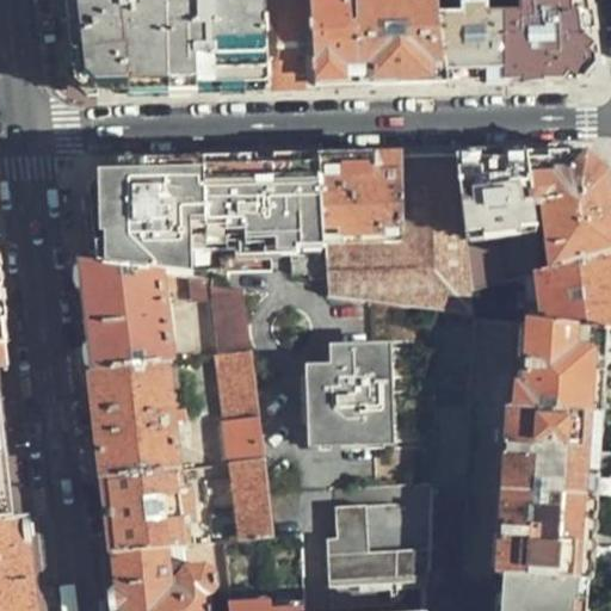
[(66,0),(74,76),(84,85),(97,96),(271,91),(265,10),(264,0),(251,0),(241,0),(216,1),(215,0),(197,0),(197,4),(152,6),(150,0),(66,0)]
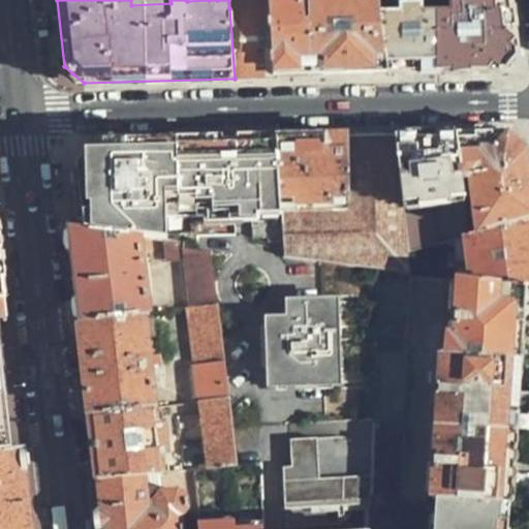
[(270,0),(271,6),(275,71),(312,71),(308,3),(307,0),(270,0)]
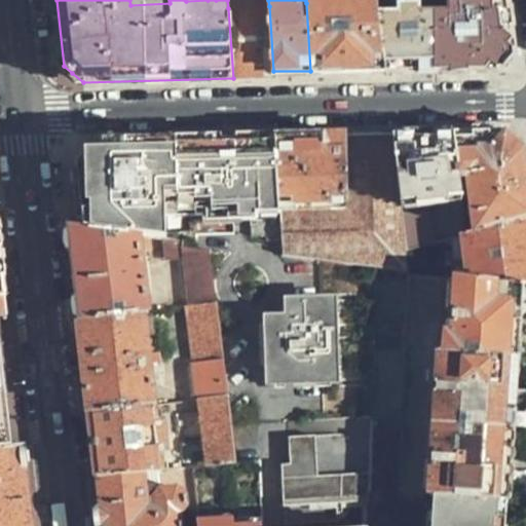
[(367,0),(306,3),(310,71),(387,69),(379,16),(377,0),(367,0)]
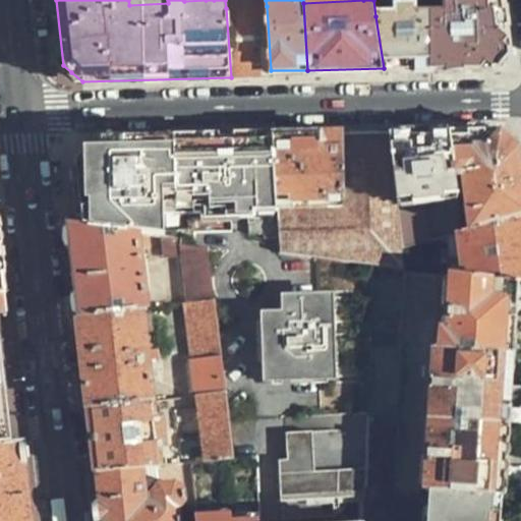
[(509,53),(502,0),(445,0),(447,12),(430,13),(438,71),(493,70),(509,53)]
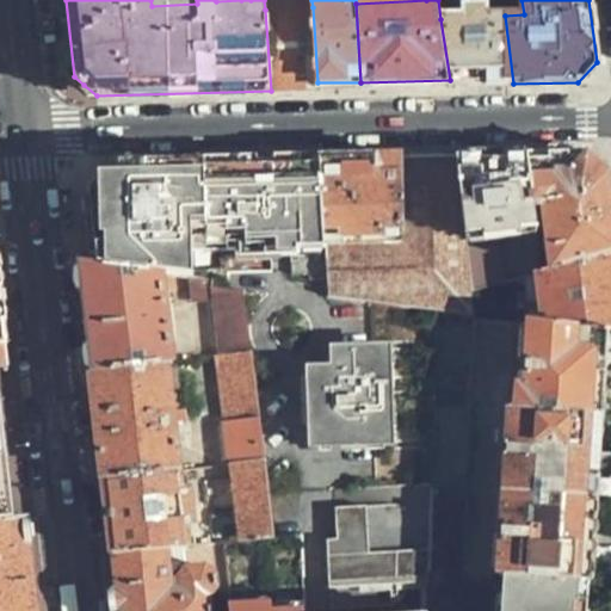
[(265,10),(271,91),(318,90),(318,82),(313,7),(265,10)]
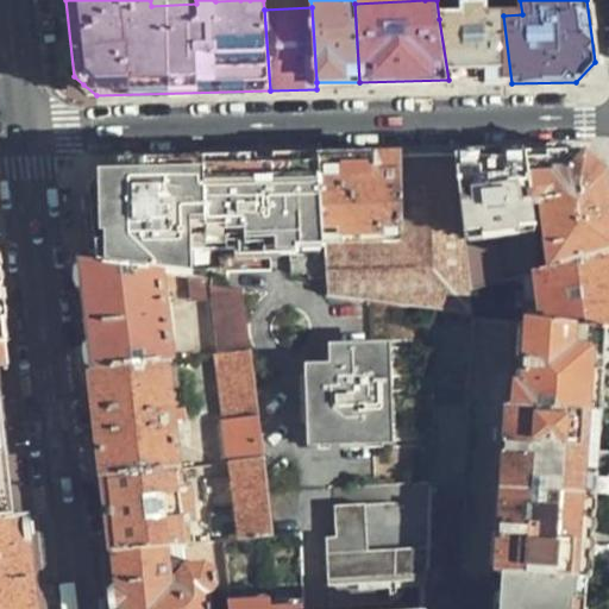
[(449,80),(447,85),(512,83),(503,16),(487,16),(487,10),(464,11),(464,18),(439,19),(449,80)]
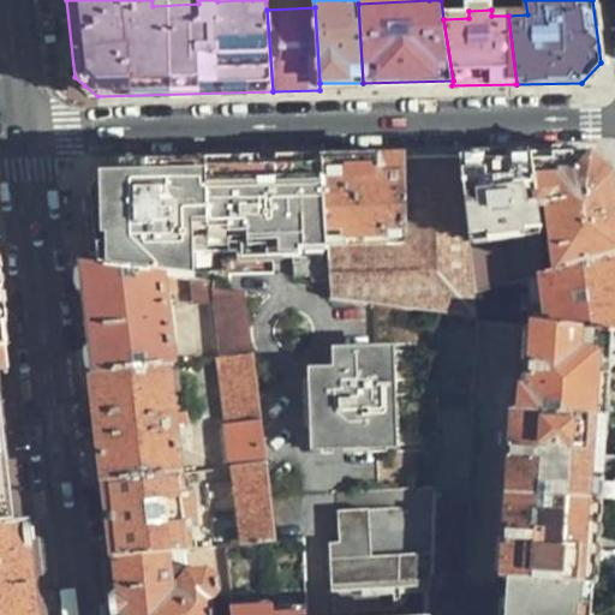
[(548,274),(614,255),(614,172),(592,155),(530,157),(538,237),(544,236),(548,274)]
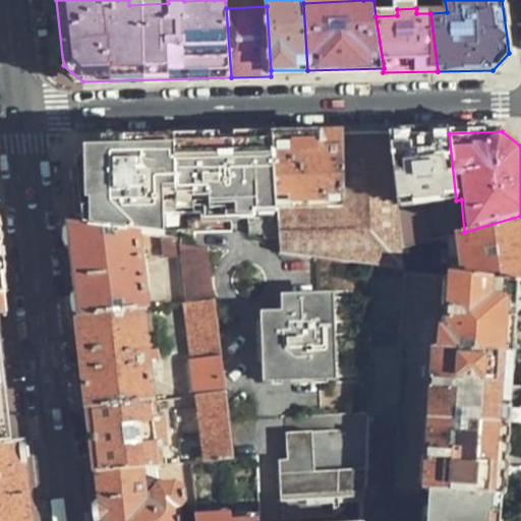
[(456,200),(449,133),(420,133),(390,134),(402,249),(433,240),(430,203),(456,200)]
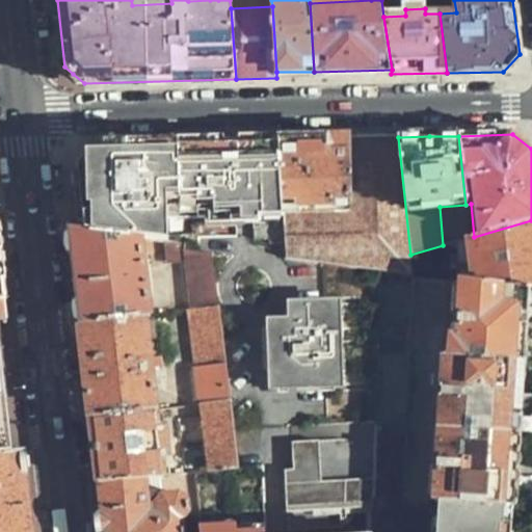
[(351,203),(350,137),(322,138),(276,140),(281,207),(351,203)]
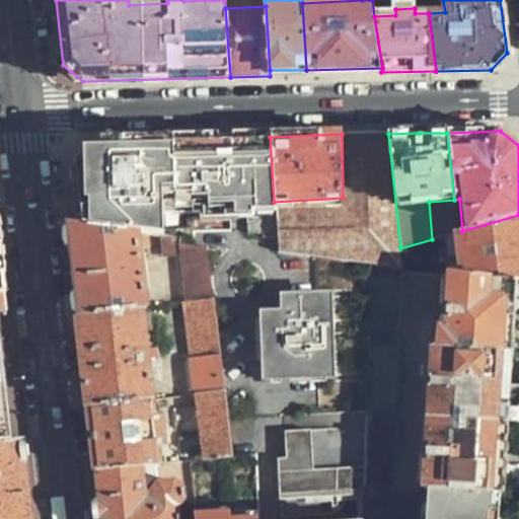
[(400,248),(388,134),(365,134),(342,134),(343,198),(274,202),(276,234),(277,252),(313,257),(369,265),(402,270),(400,248)]
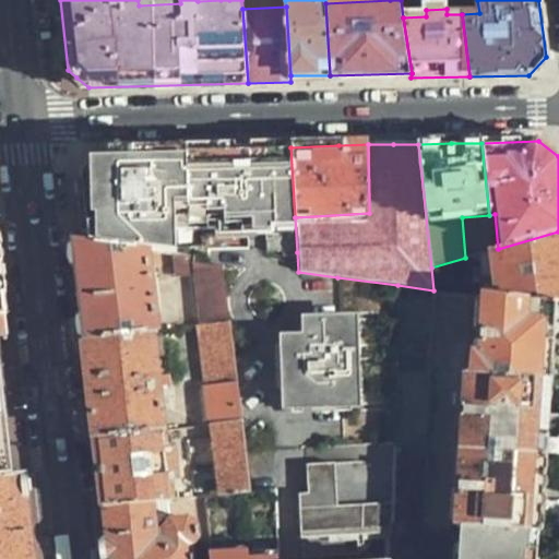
[(295,217),(290,147),(236,149),(154,151),(97,153),(90,162),(81,173),(88,241),(149,251),(171,253),(170,233),(245,229),(263,228),(263,248),(280,248),(280,253),(297,252),(295,217)]
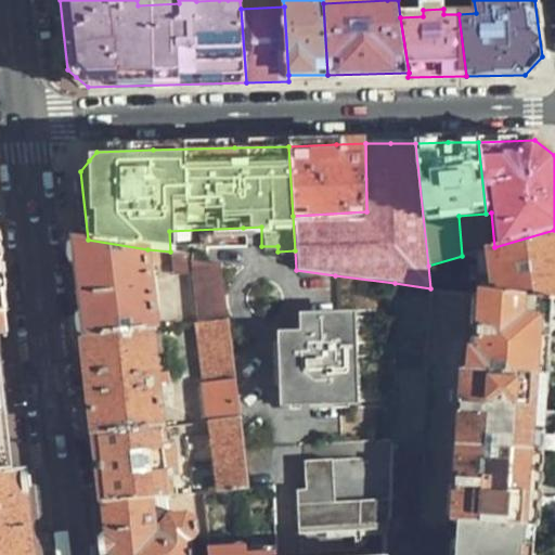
[(554,301),(554,230),(494,247),(489,248),(493,295),(554,301)]
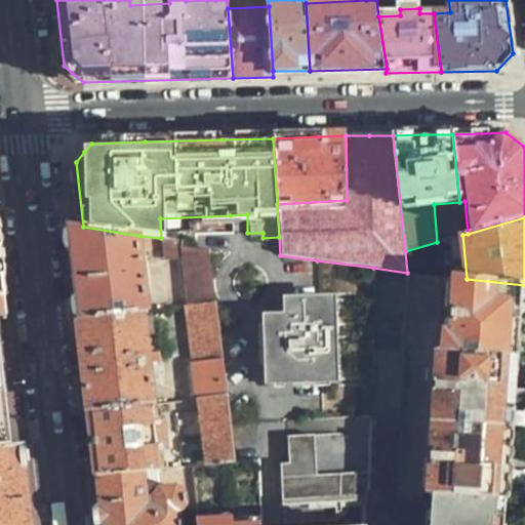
[(139,236),(83,227),(67,225),(73,279),(79,321),(142,312),(148,311),(139,236)]
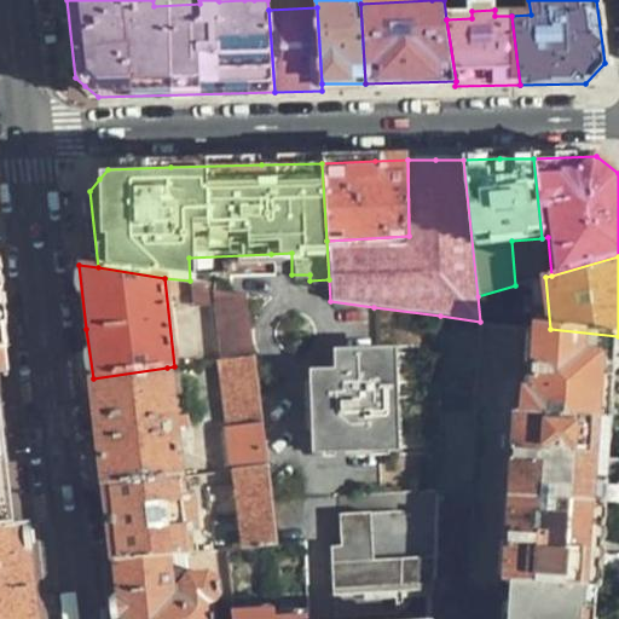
[(224,359),(254,354),(247,288),(217,284),(224,359)]
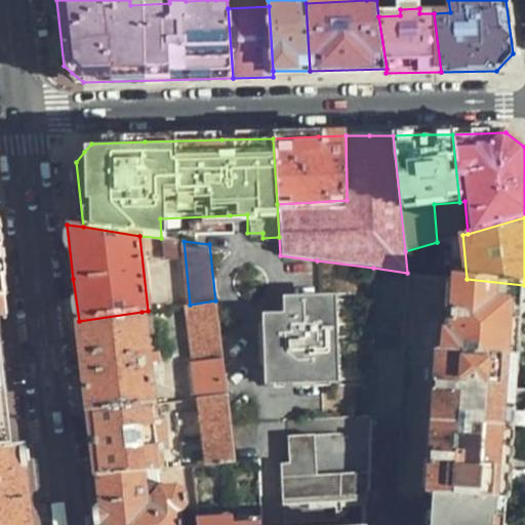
[(1,257),(0,248),(0,316),(9,317),(8,309),(1,257)]
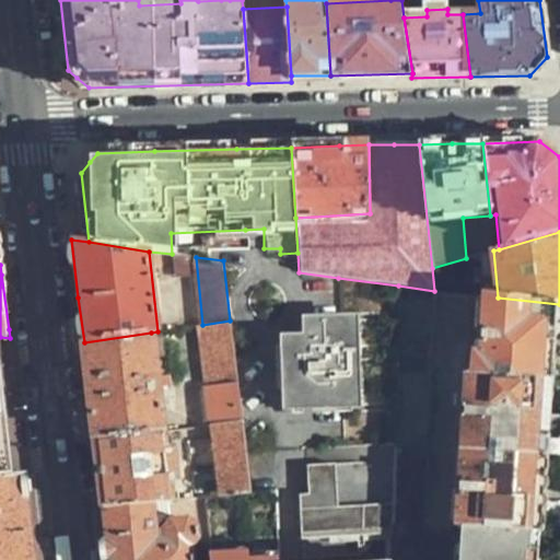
[(398,286),(397,371),(431,373),(434,291),(398,286)]
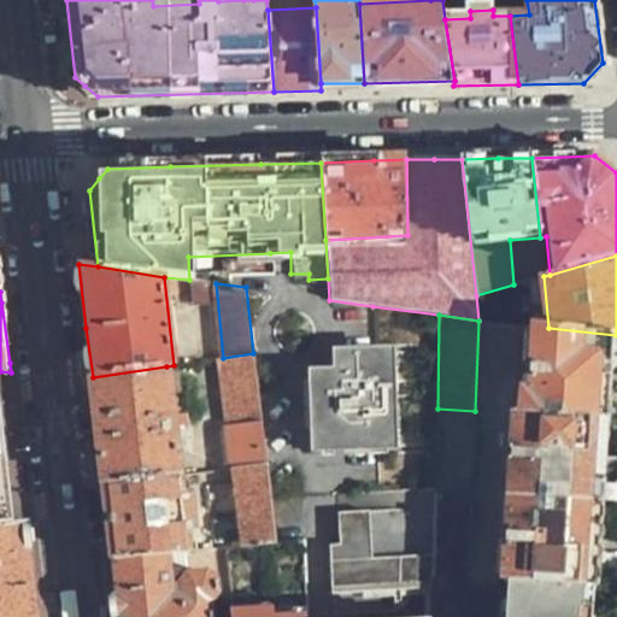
[(524,415),(606,421),(609,387),(609,378),(609,370),(610,363),(616,362),(616,335),(548,328),(536,328),(534,365),(558,368),(557,375),(534,374),(533,389),(526,388),(524,415)]
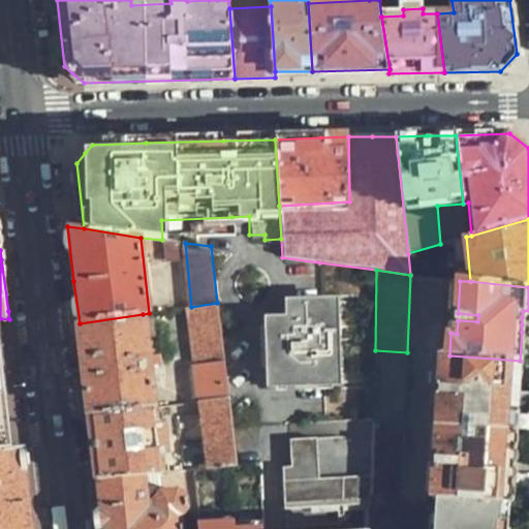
[(197,401),(201,401),(227,397),(217,303),(191,307),(197,364),(192,367),(197,401)]
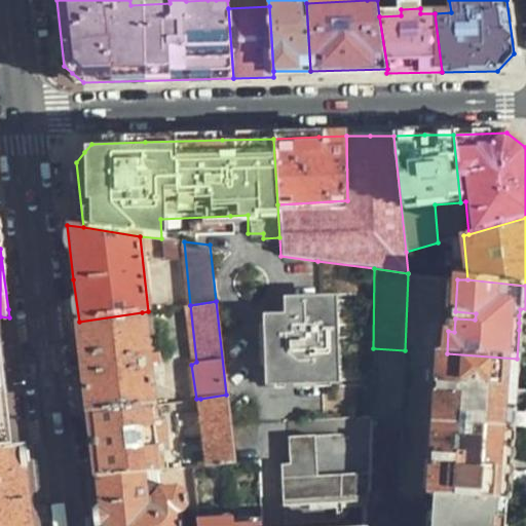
[(334,381),(330,301),(320,301),(287,302),(288,322),(263,323),(266,385),(322,382),(334,381)]
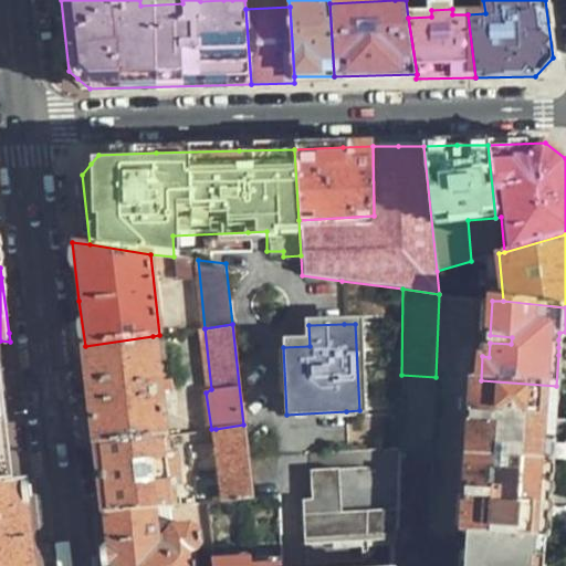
[(153,336),(85,346),(91,397),(96,443),(164,435),(153,336)]
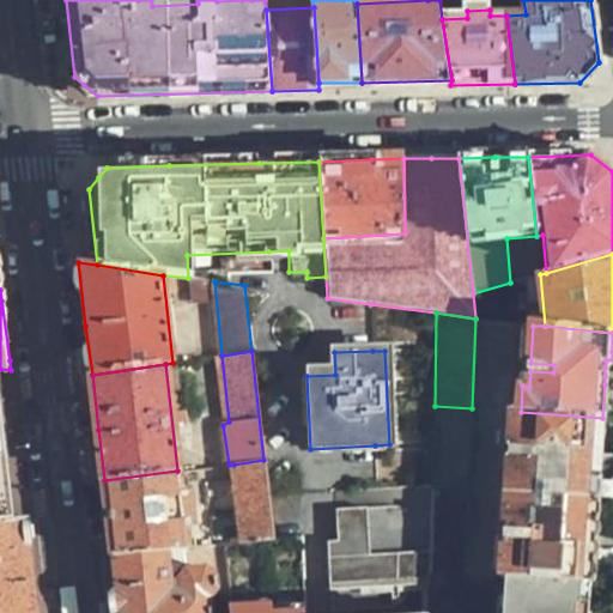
[(435,484),(434,491),(471,493),(472,408),(435,406),(435,484)]
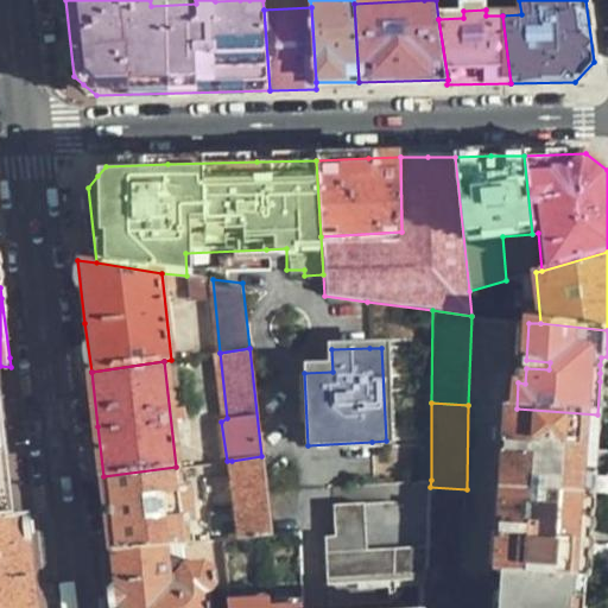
[(505,491),(593,495),(594,468),(595,455),(595,447),(597,415),(517,409),(508,409),(508,447),(542,450),(543,457),(507,454),(505,491)]
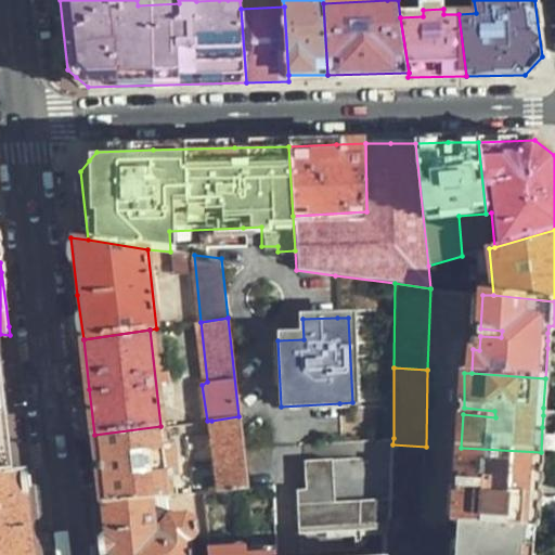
[(219,489),(246,486),(242,442),(239,416),(211,421),(219,489)]
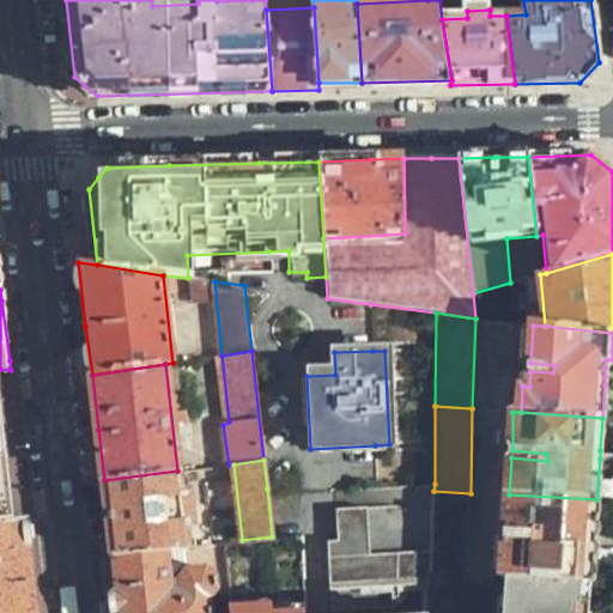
[(177,471),(104,480),(111,540),(114,557),(187,548),(177,471)]
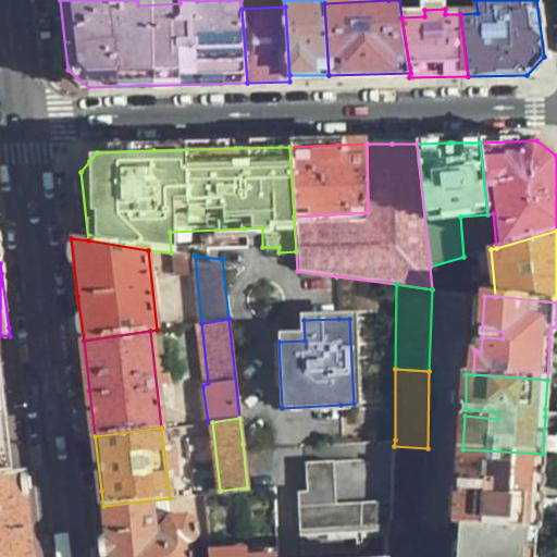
[(262,487),(261,444),(243,444),(247,487),(262,487)]
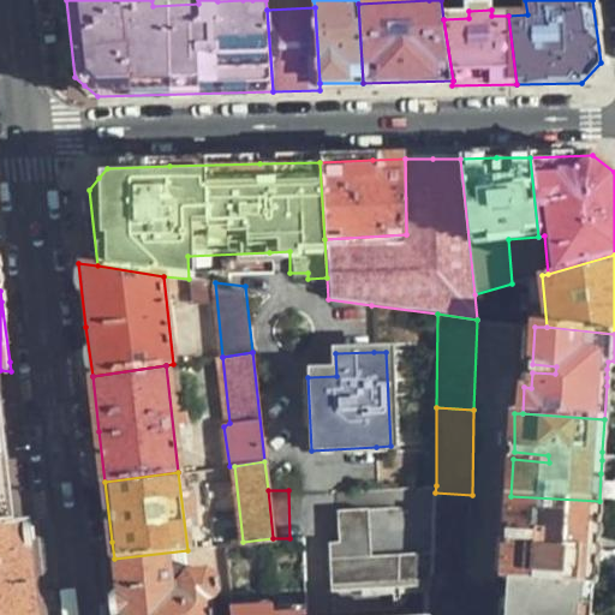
[(435,506),(434,577),(467,578),(472,495),(435,493),(435,506)]
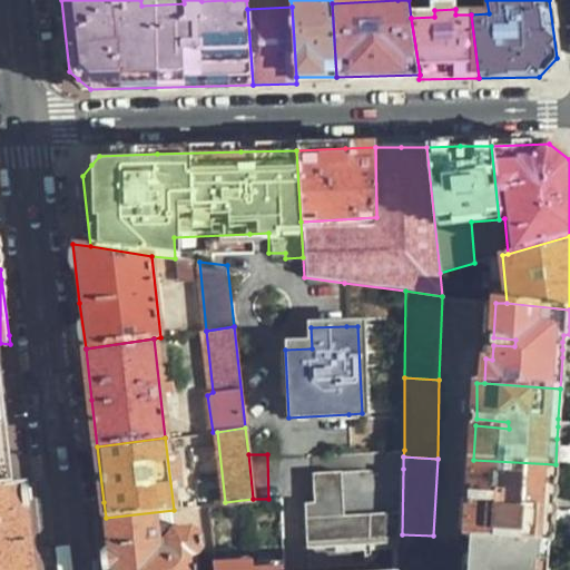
[(474,538),(551,540),(553,505),(556,464),(473,460),(471,494),(503,498),(503,503),(471,500),(469,537),(474,538)]
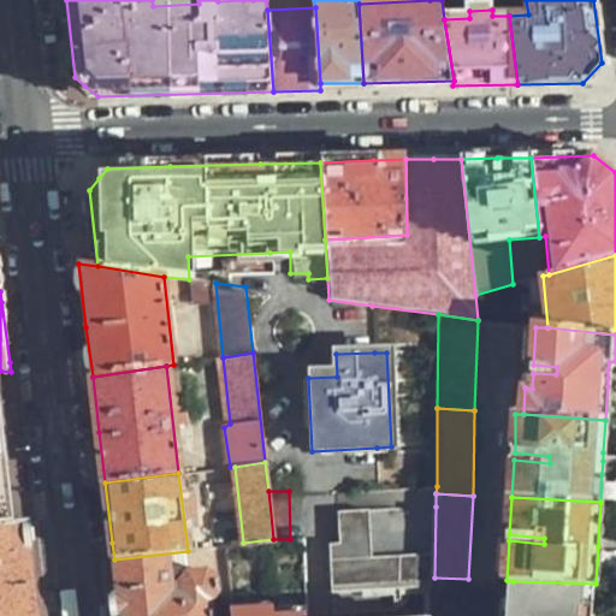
[(332,592),(434,591),(434,578),(436,507),(339,510),(342,545),(330,546),(332,592)]
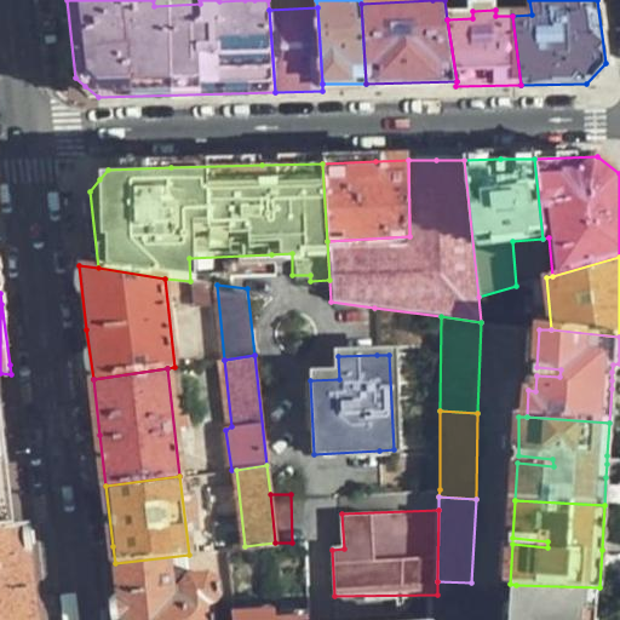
[(35,619),(24,528),(7,529),(0,529),(0,619),(35,619)]
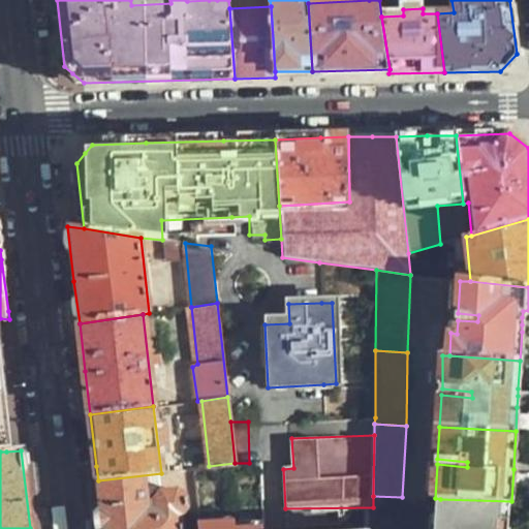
[(193,469),(194,476),(248,473),(249,463),(235,463),(209,466),(193,469)]
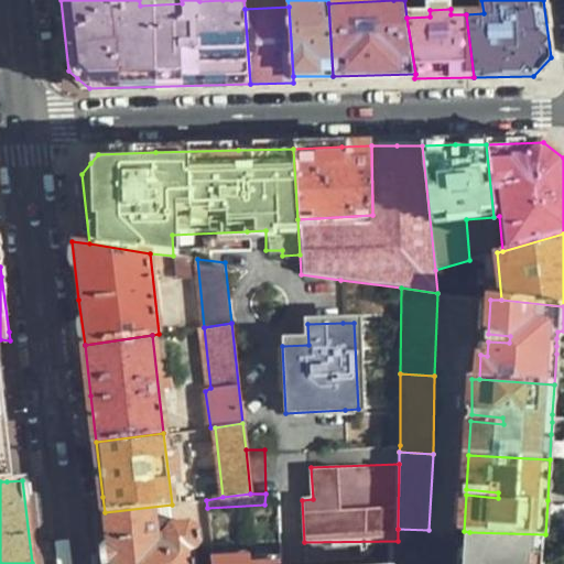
[(110,563),(191,563),(190,550),(197,542),(197,530),(187,521),(197,521),(195,501),(172,505),(105,512),(110,557),(110,563)]
